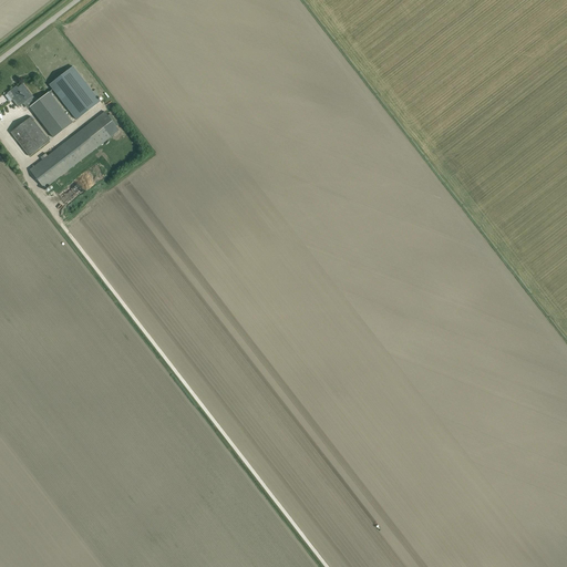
[(73,66),(50,84),(76,120),(101,102),(73,66)]
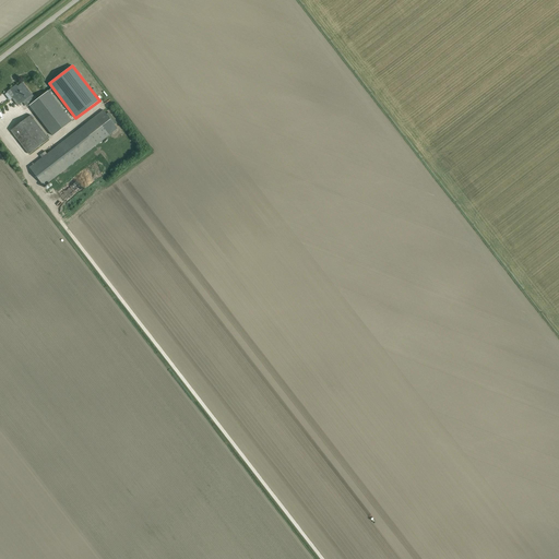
[(25,100),(33,95),(33,94),(32,95),(23,83),(23,82),(18,86),(16,85),(10,90),(11,90),(18,98),(21,96),(25,100)]
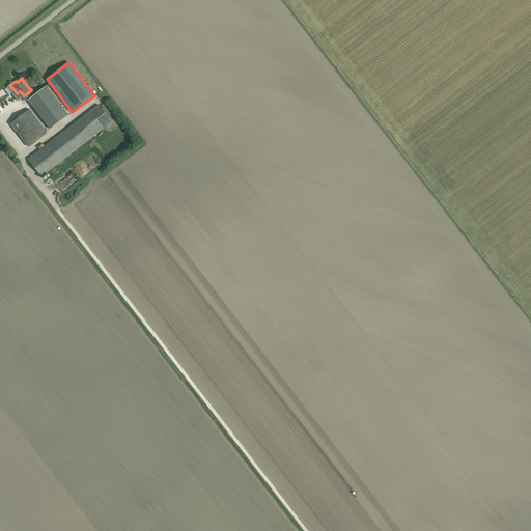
[(28,101),(50,130),(68,115),(46,86),(28,101)]
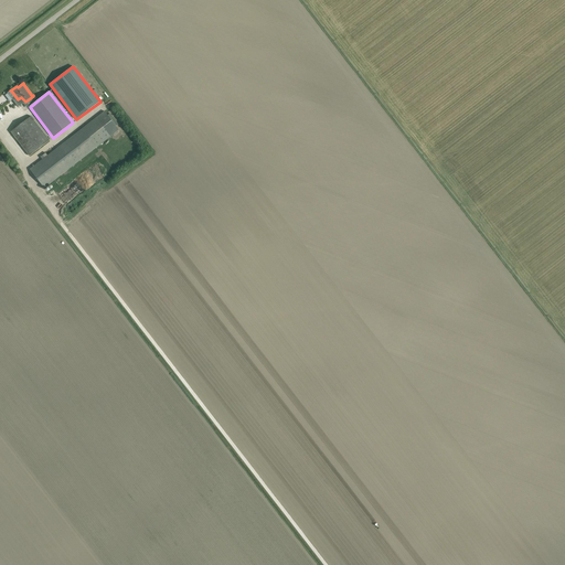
[(30,156),(50,140),(31,116),(11,132),(30,156)]
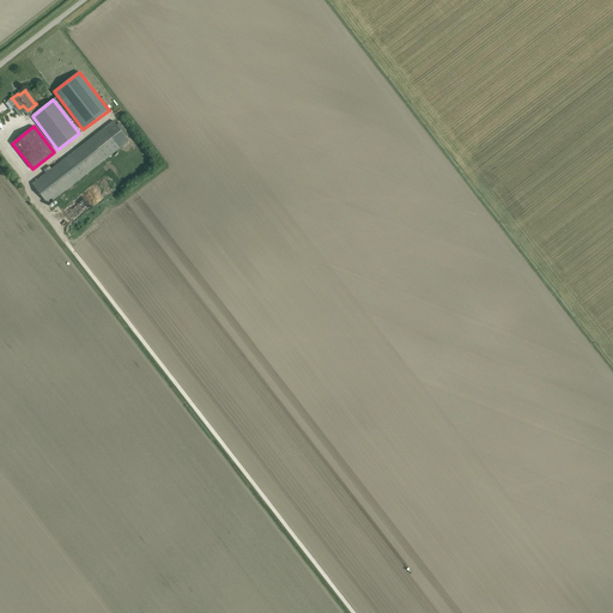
[(32,184),(48,204),(120,149),(104,128),(32,184)]
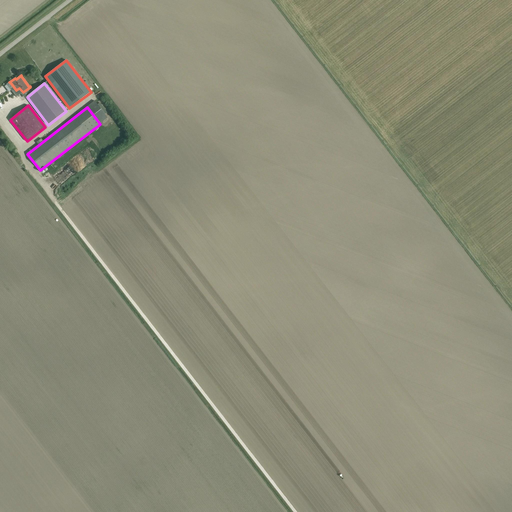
All buildings are outlined.
